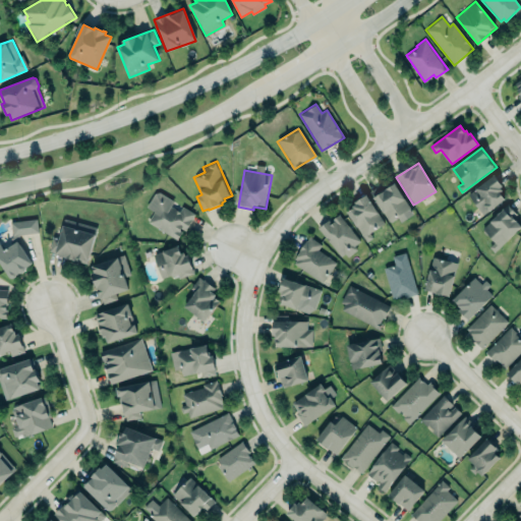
[(495,175),(468,194),(484,216),(506,199),(501,192),(503,190),(501,187),(503,186),(495,175)]
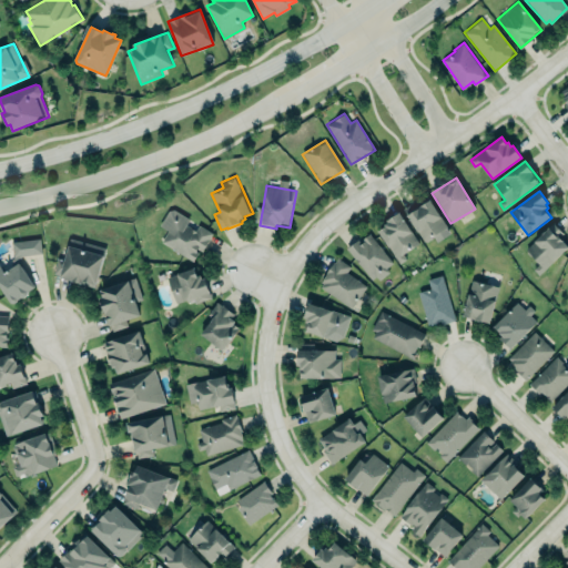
[(407,216),(430,201),(447,227),(433,237),(433,239),(426,243),(425,242),(424,242),(418,233),(417,233),(407,216)]
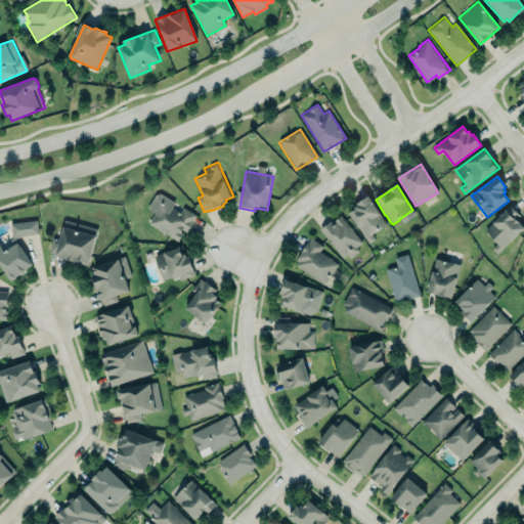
[(147,224),(177,242),(183,230),(185,232),(195,215),(182,208),(179,213),(171,208),(174,203),(157,191),(146,209),(154,213),(147,224)]
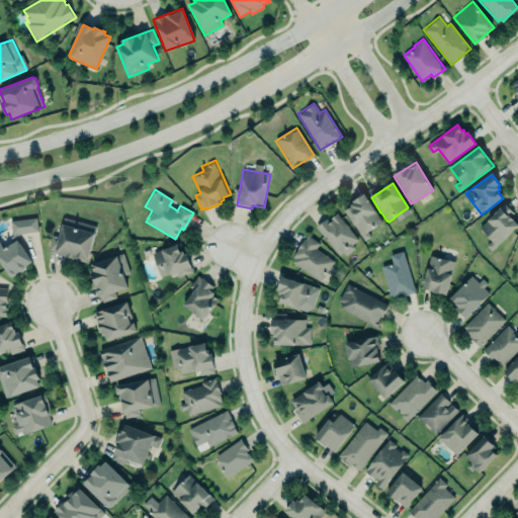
[(361,238),(382,224),(364,194),(343,208),(361,238)]
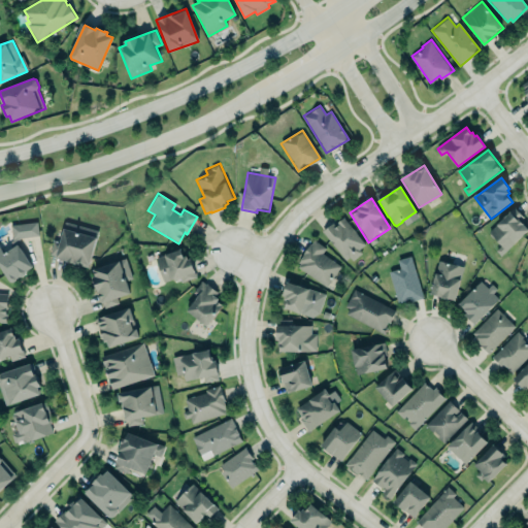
[(527,230),(501,256),(496,251),(501,245),(489,232),(515,206),(525,217),(521,221),(524,225),(525,224),(527,226),(527,228),(527,229),(527,230)]
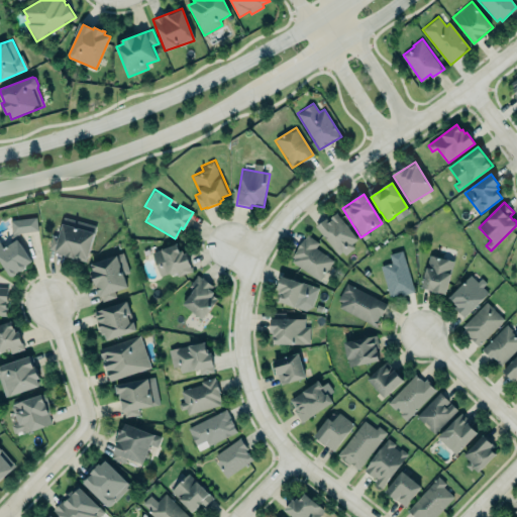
[(316,227),(338,256),(358,241),(336,212),(316,227)]
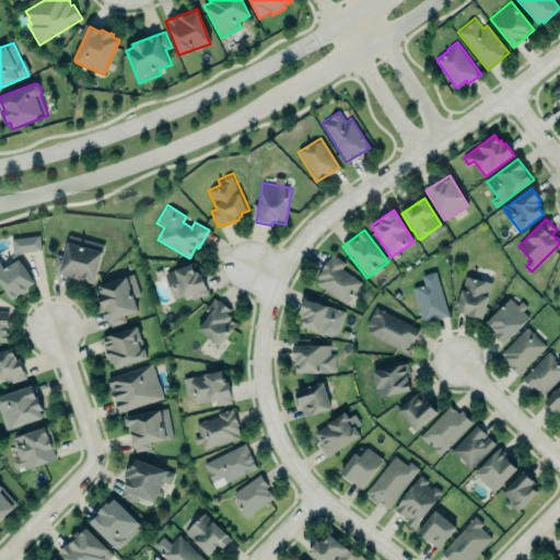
[(11,300),(0,282),(0,260),(4,268),(12,264),(12,258),(13,255),(20,248),(19,237),(39,235),(41,251),(23,252),(20,254),(19,257),(18,260),(34,283),(27,288),(27,291),(23,294),(21,294),(18,295),(18,298),(14,300),(11,300)]
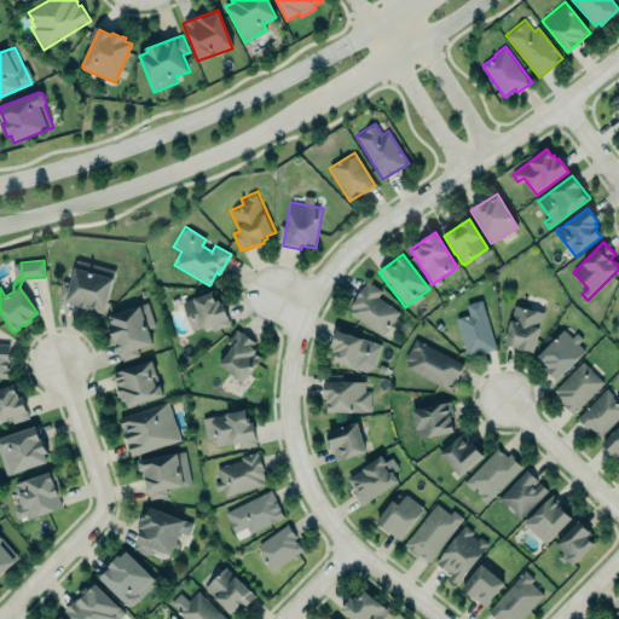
[(65,302),(65,300),(59,299),(64,281),(71,283),(77,260),(116,271),(105,311),(90,306),(88,310),(65,302)]
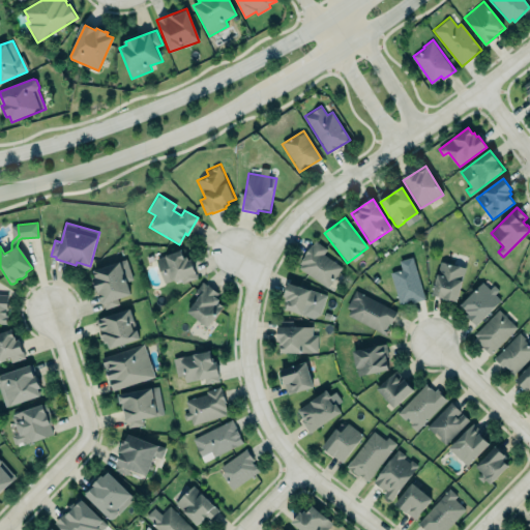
[(311,244),(298,263),(300,265),(298,268),(328,289),(343,267),(323,254),(327,248),(316,241),(313,245),(311,244)]
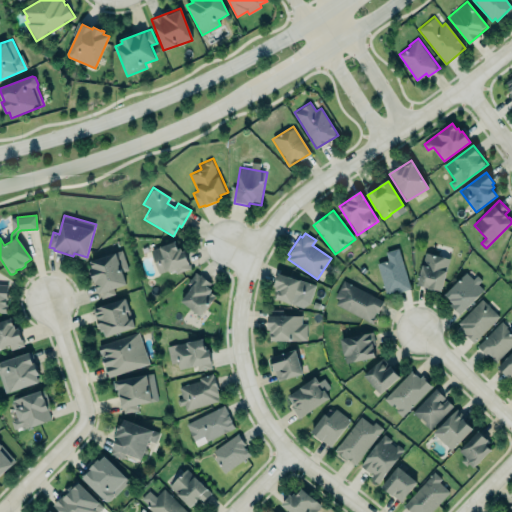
[(151,249),(159,274),(176,269),(177,272),(189,268),(188,263),(190,262),(186,251),(183,251),(182,248),(179,248),(177,240),(151,249)]
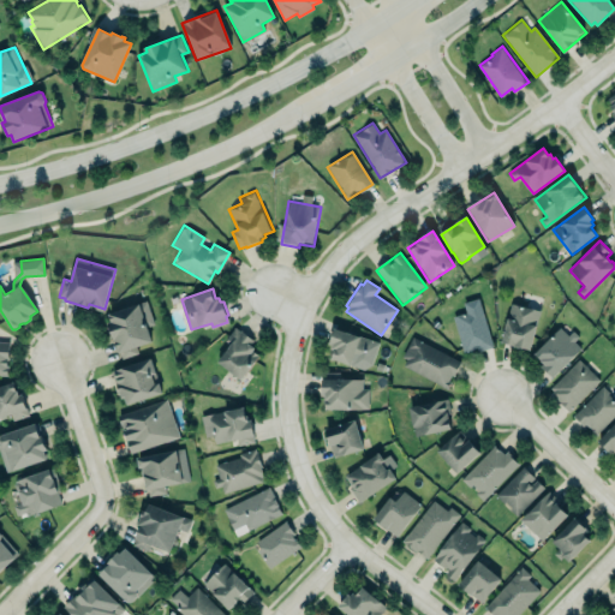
[(464,304),(478,299),(493,346),(478,351),(477,347),(464,351),(453,317),(467,312),(464,304)]
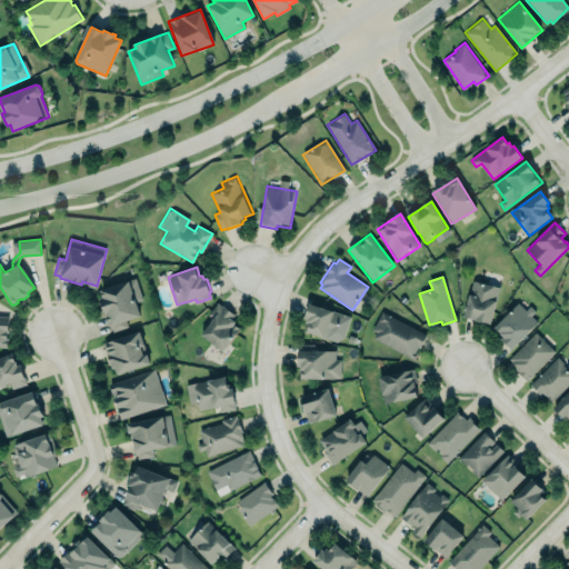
[(110,327),(112,326),(113,332),(129,328),(127,321),(141,317),(137,302),(143,300),(136,278),(129,280),(129,281),(101,290),(103,298),(100,299),(110,327)]
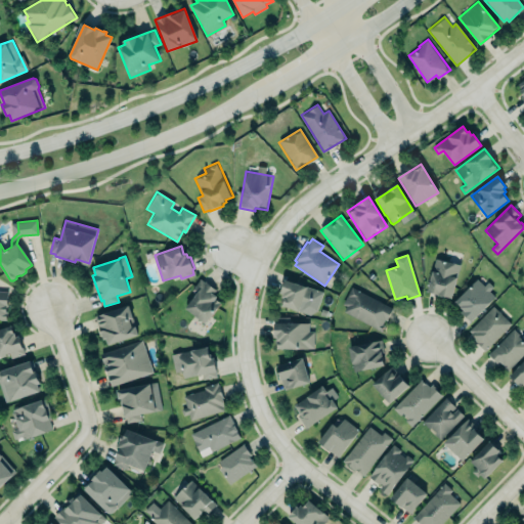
[(435,258),(427,292),(451,298),(460,265),(435,258)]
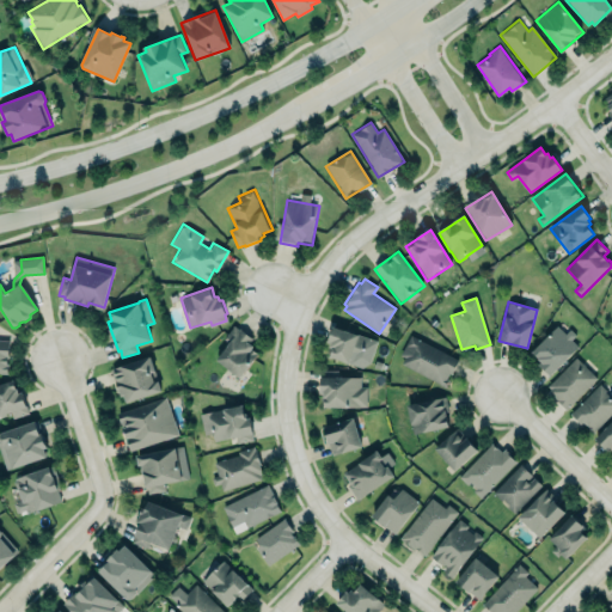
[(258,354),(249,347),(254,341),(233,325),(222,340),(228,343),(215,360),(239,378),(258,354)]
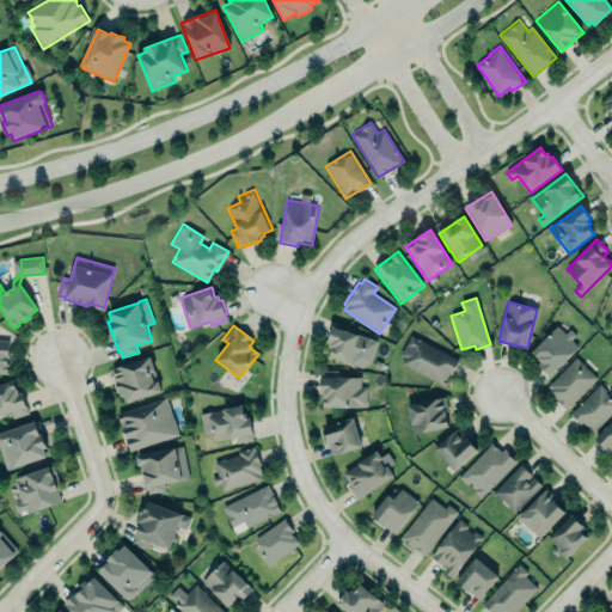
[(532,352),(538,359),(538,360),(542,363),(539,366),(550,377),(579,347),(571,340),(576,335),(570,330),(567,334),(557,325),(532,352)]
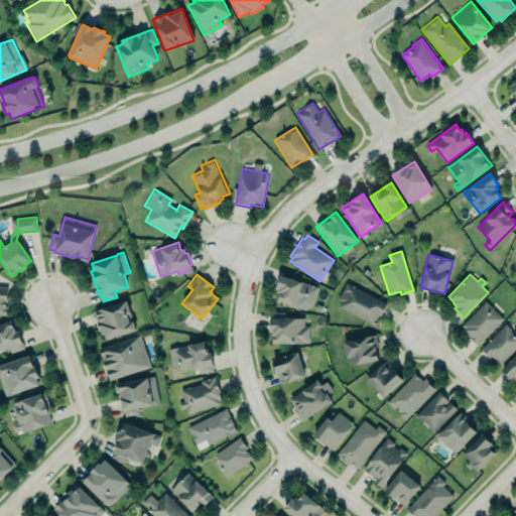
[(276,288),(279,289),(278,292),(281,293),(278,301),(305,310),(312,305),(318,287),(301,282),(280,275),(276,288)]
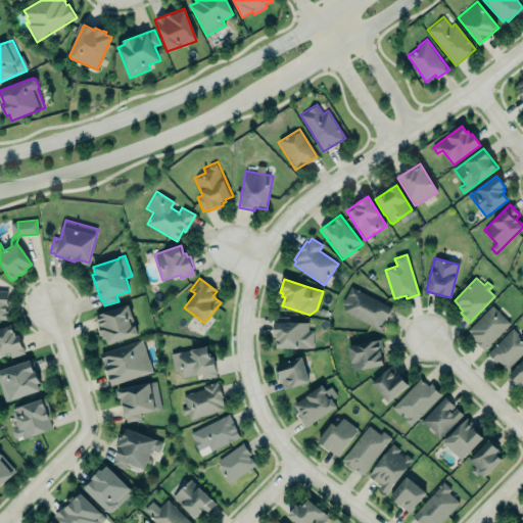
[(351,286),(342,303),(346,305),(343,311),(380,330),(382,325),(381,324),(384,319),(387,320),(387,319),(387,318),(392,307),(351,286)]
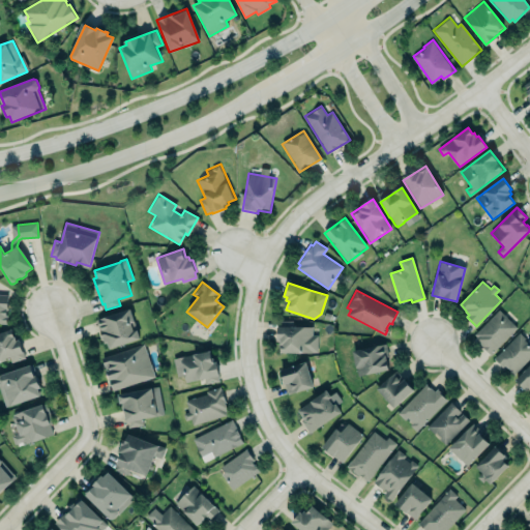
[(518,327),(499,308),(474,334),(477,337),(476,339),(483,347),(482,347),(491,355),(518,327)]
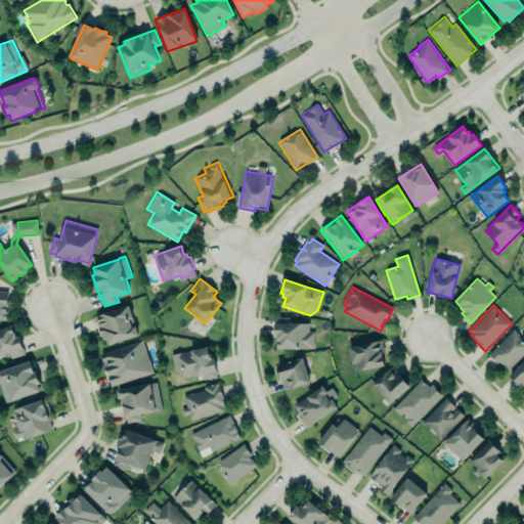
[(129,306),(96,316),(104,340),(106,339),(108,345),(138,335),(129,306)]
